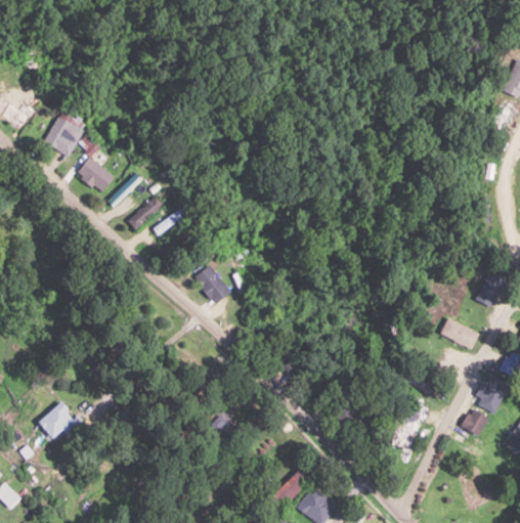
[(519,60),(517,59),(504,91),(519,97),(519,60)]
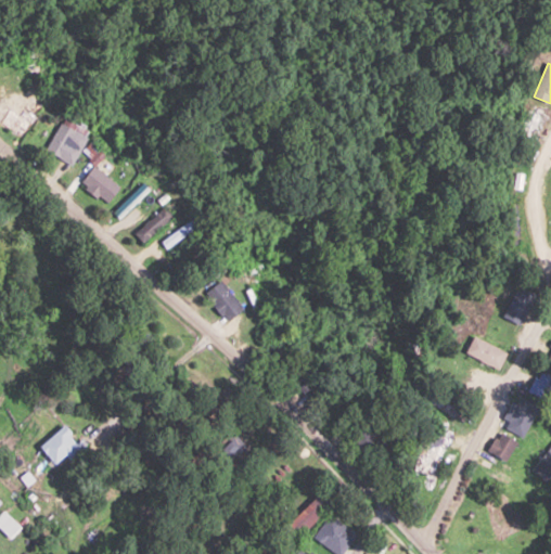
[(0,66),(0,77),(20,77),(20,67),(0,66)]
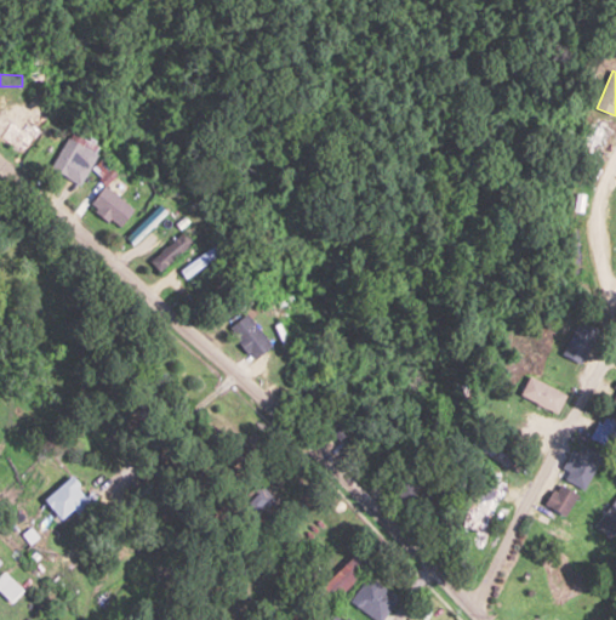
[(26,120),(10,109),(0,124),(0,137),(23,154),(45,121),(32,113),(26,120)]
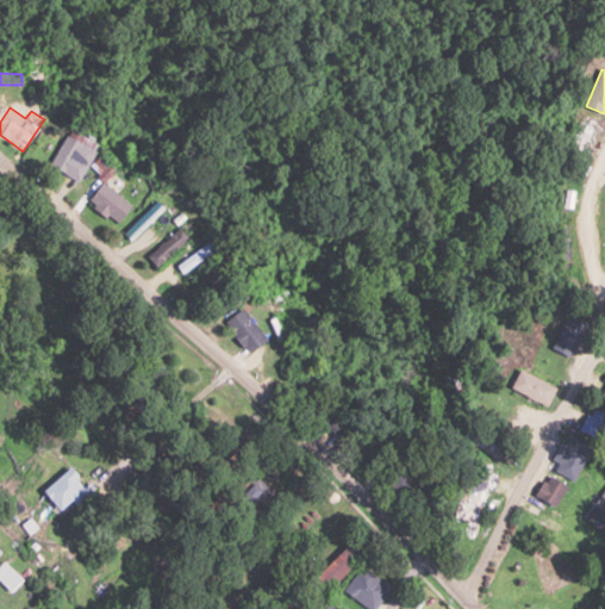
[(594,159),(604,123),(588,119),(579,155),(594,159)]
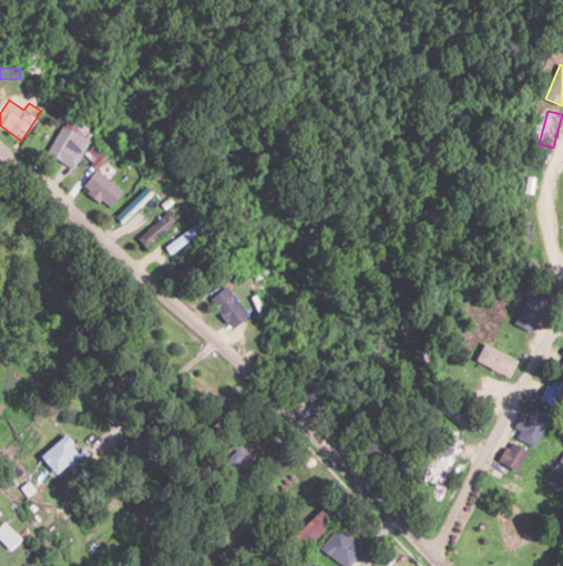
[(63,125),(47,153),(72,168),(89,141),(63,125)]
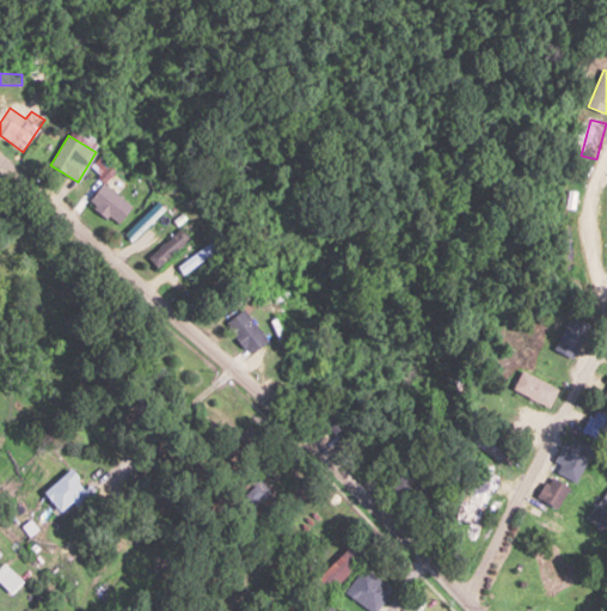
[(130,205),(105,189),(94,206),(120,221),(130,205)]
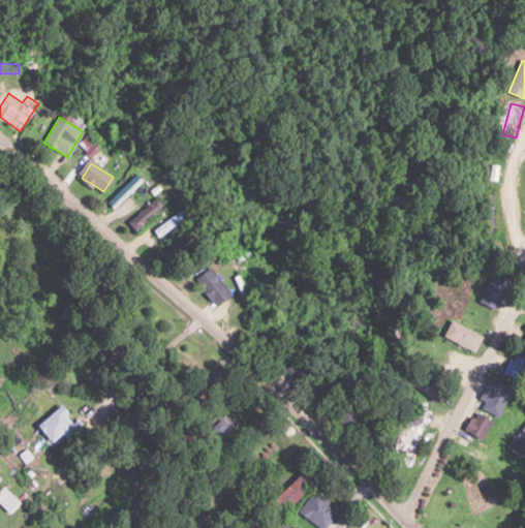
[(106,203),(114,211),(143,182),(135,174),(106,203)]
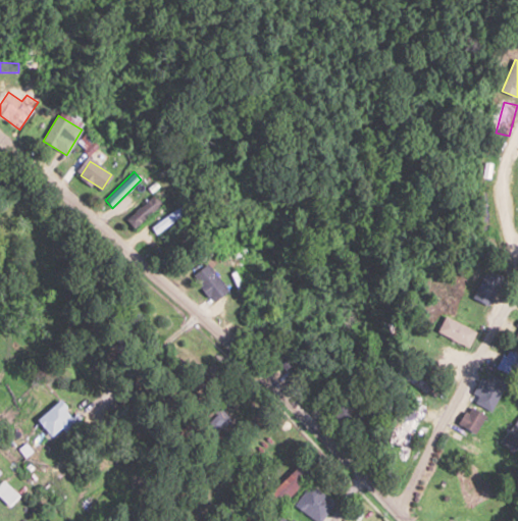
[(124,219),(133,228),(161,203),(153,194),(124,219)]
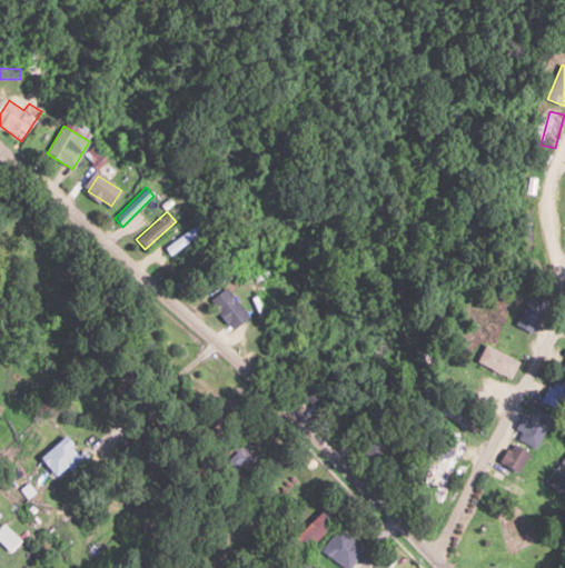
[(209,223),(202,216),(166,250),(172,258),(209,223)]
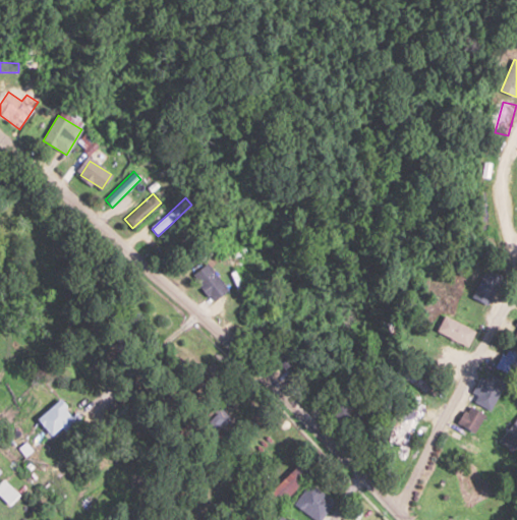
[(228,290),(209,263),(192,274),(212,301),(228,290)]
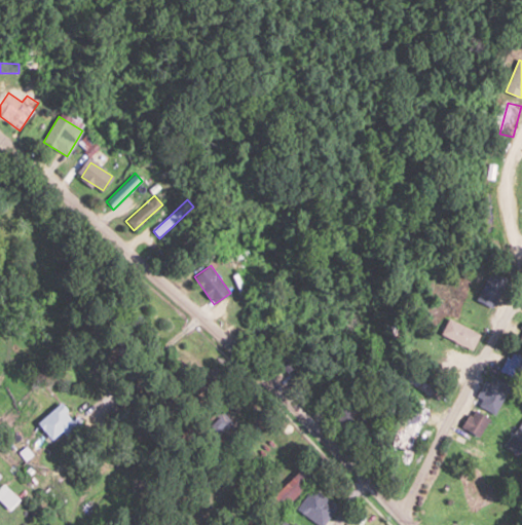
[(478,301),(494,308),(508,278),(492,271),(478,301)]
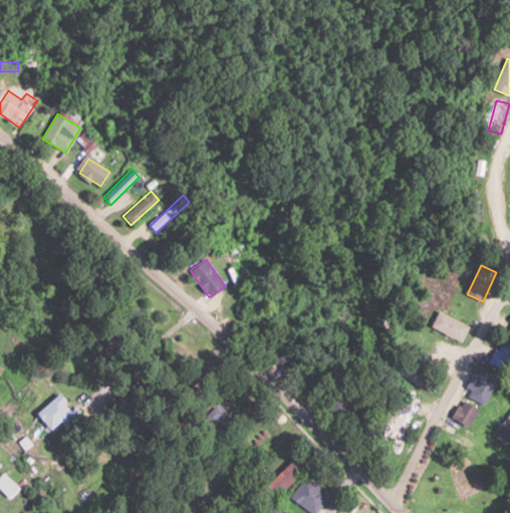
[(471,328),(441,310),(432,325),(463,343),(471,328)]
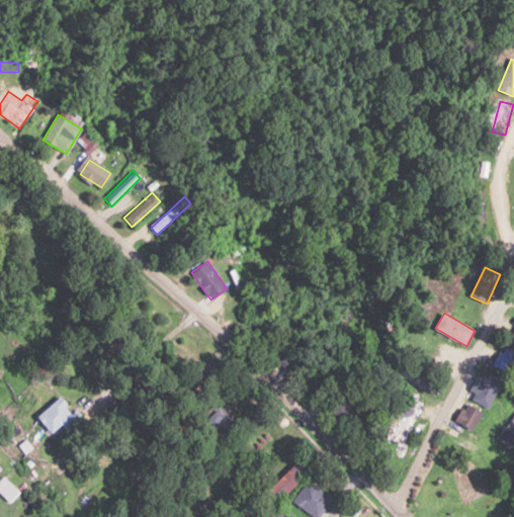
[(494,365),(511,371),(513,365),(513,353),(501,348),(494,365)]
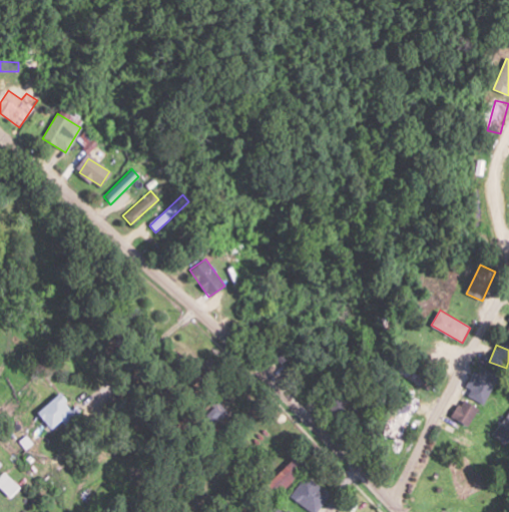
[(471,390),(468,396),(483,404),(499,376),(479,364),(466,387),(471,390)]
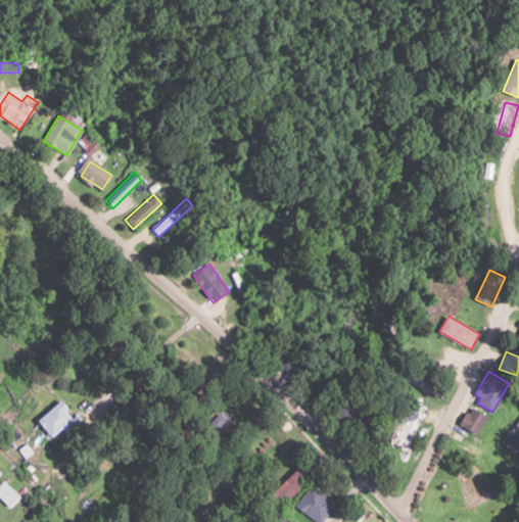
[(334,414),(358,431),(368,418),(343,400),(334,414)]
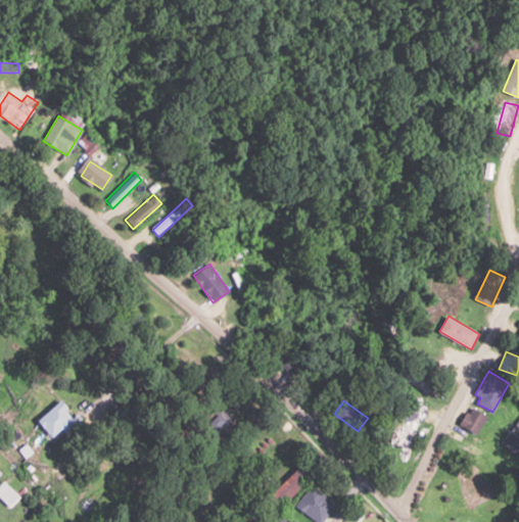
[(76,420),(61,401),(38,420),(52,438),(76,420)]
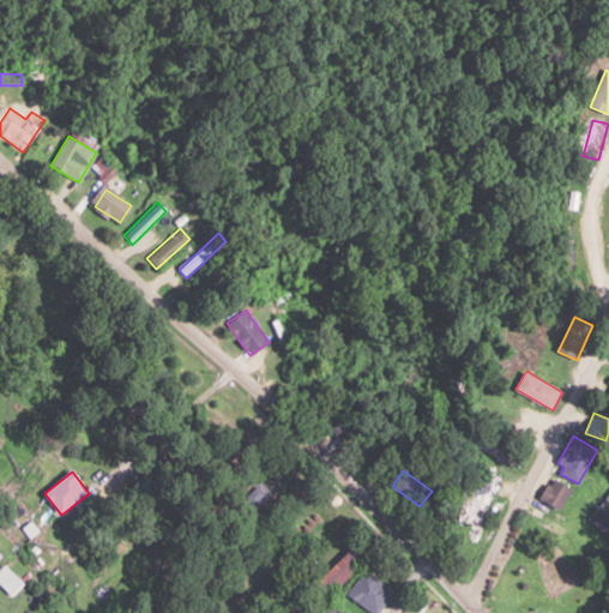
[(273,494),(257,478),(240,494),(255,511),(273,494)]
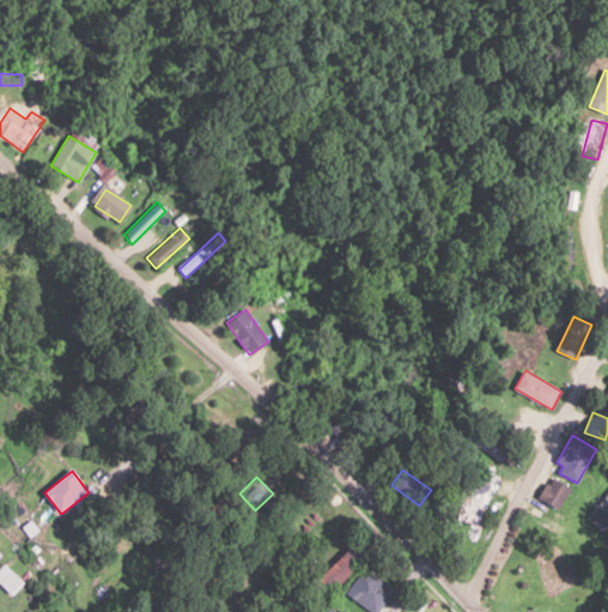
[(481,526),(492,483),(468,477),(456,520),(481,526)]
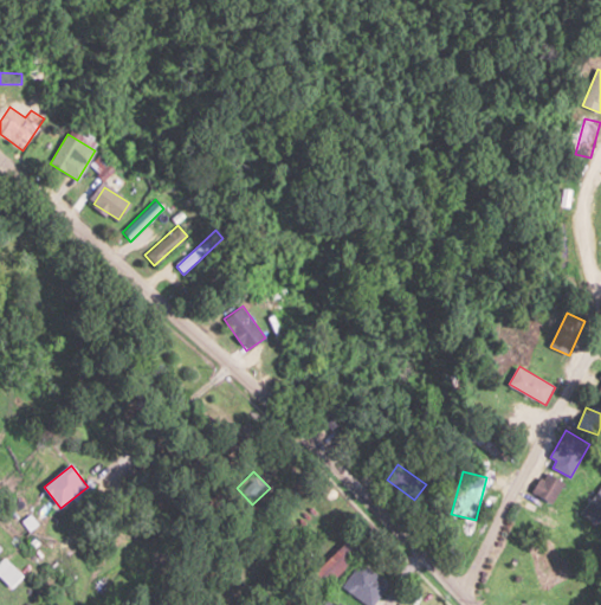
[(534,489),(549,503),(564,486),(549,472),(534,489)]
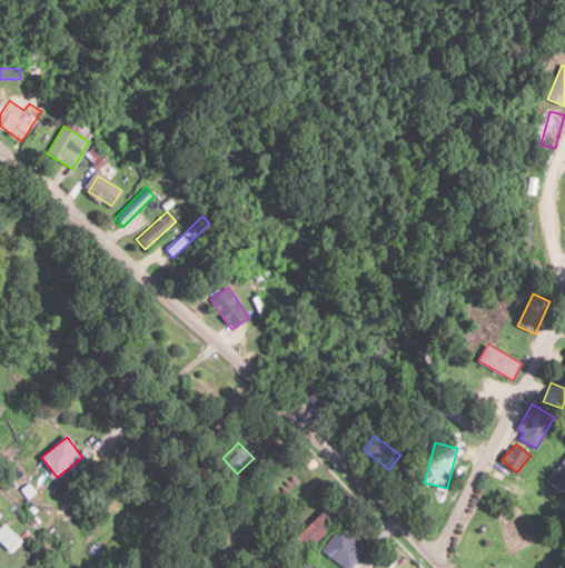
[(564,460),(548,480),(563,492),(564,491),(564,460)]
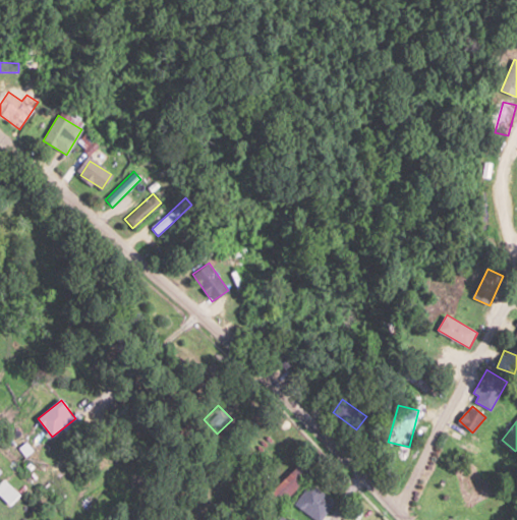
[(266,519),(329,459),(318,448),(241,519),(266,519)]
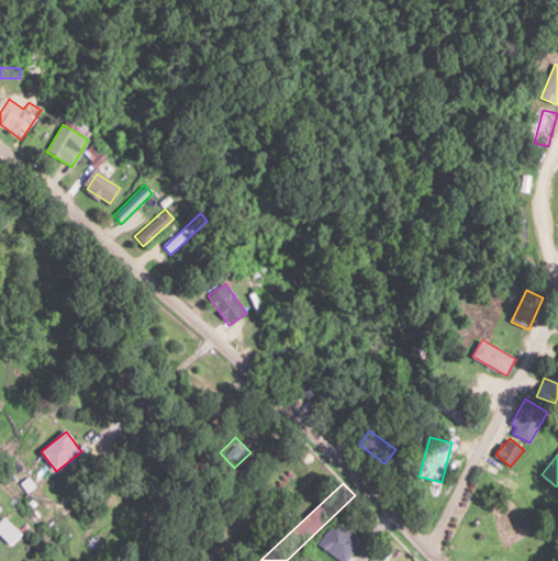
[(0,522),(0,534),(12,545),(22,534),(4,517),(0,522)]
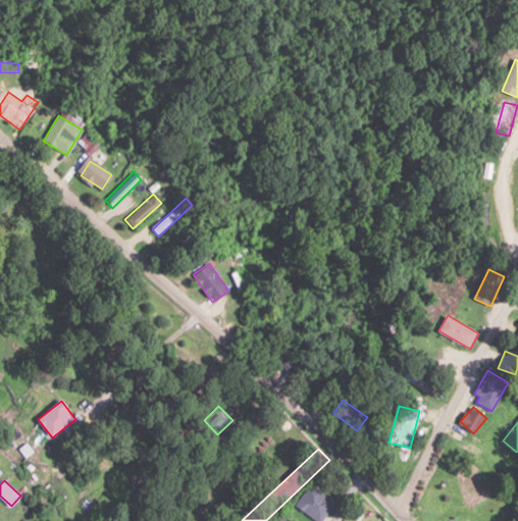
[(322,520),(338,503),(314,483),(297,504),(318,520),(322,520)]
